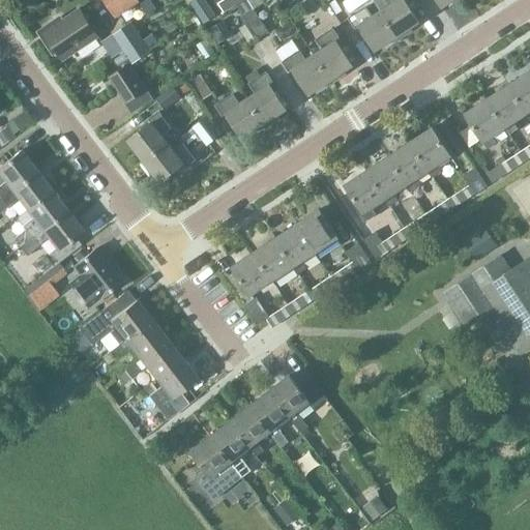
[(105,0),(117,18),(139,2),(148,16),(157,9),(151,0),(105,0)]
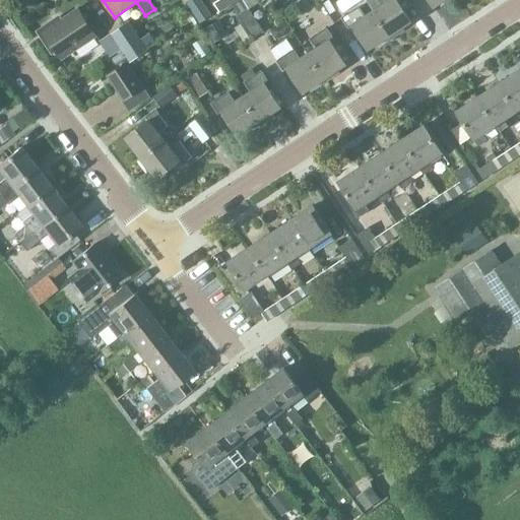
[(188,0),(187,1),(189,3),(202,23),(213,16),(203,0),(188,0)]
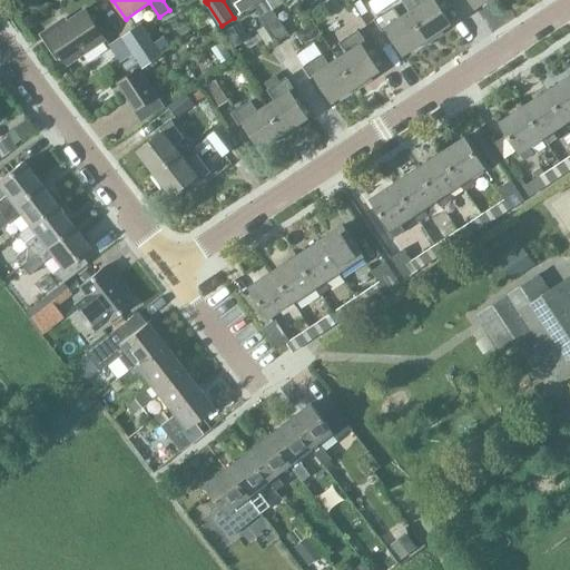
[(238,0),(234,3),(239,13),(259,0),(238,0)]
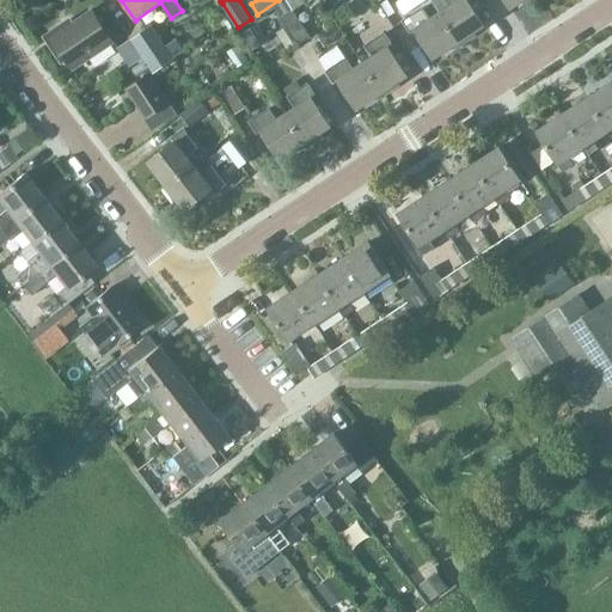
[(300,10),(313,0),(312,0),(287,0),(274,10),(297,44),(308,37),(292,10),(289,11),(288,8),(297,4),(300,10)]
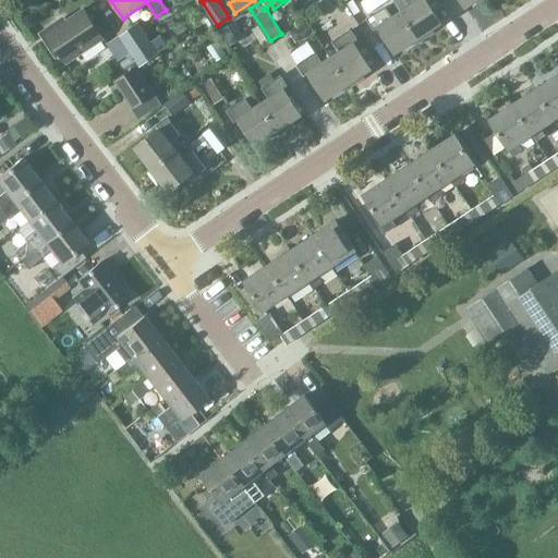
[(420,39),(443,24),(426,0),(392,0),(401,12),(420,39)]
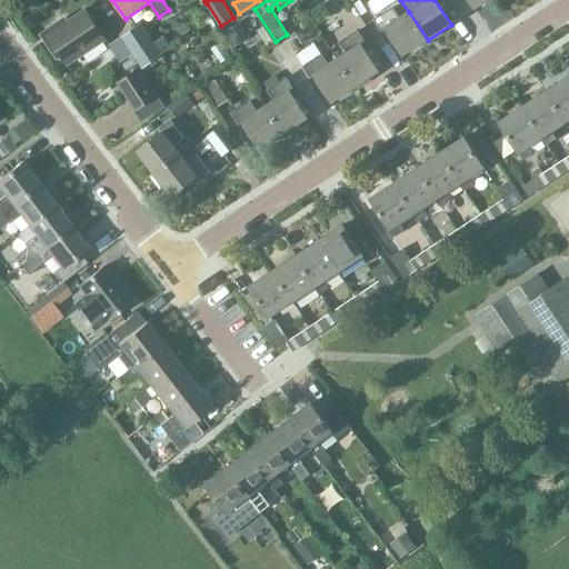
[(428,40),(409,12),(400,18),(393,8),(376,20),(382,30),(386,28),(403,56),(428,40)]
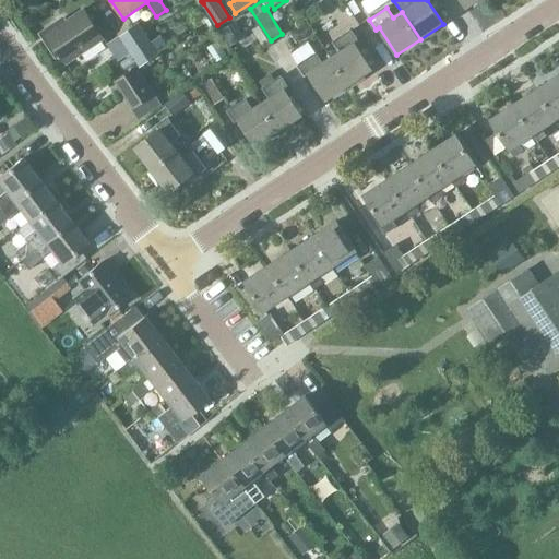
[(58,23),(40,35),(55,56),(59,54),(66,63),(104,38),(85,11),(61,27),(58,23)]
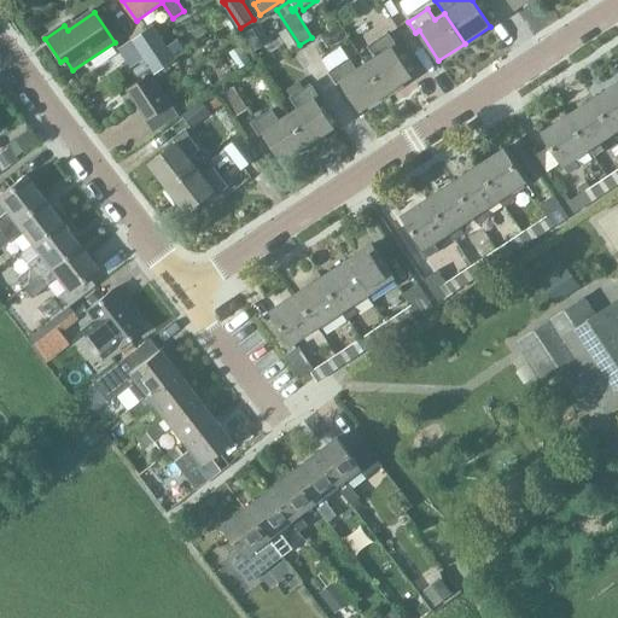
[(211,38),(196,12),(161,36),(153,27),(134,40),(146,59),(157,75),(211,38)]
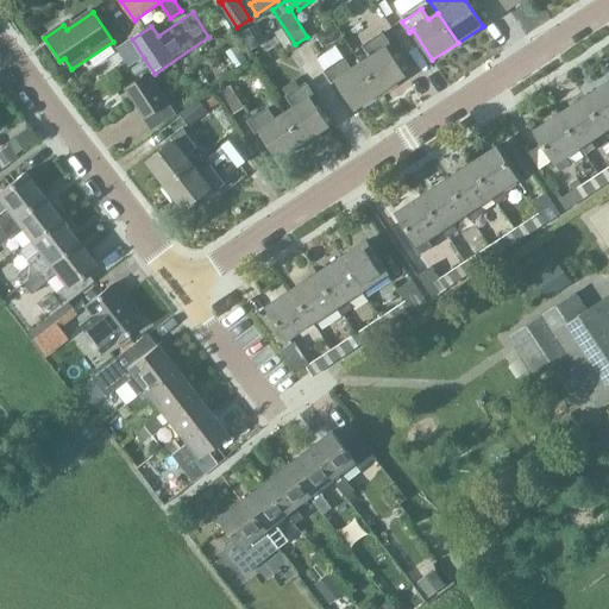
[(258,25),(242,35),(250,48),(267,38),(258,25)]
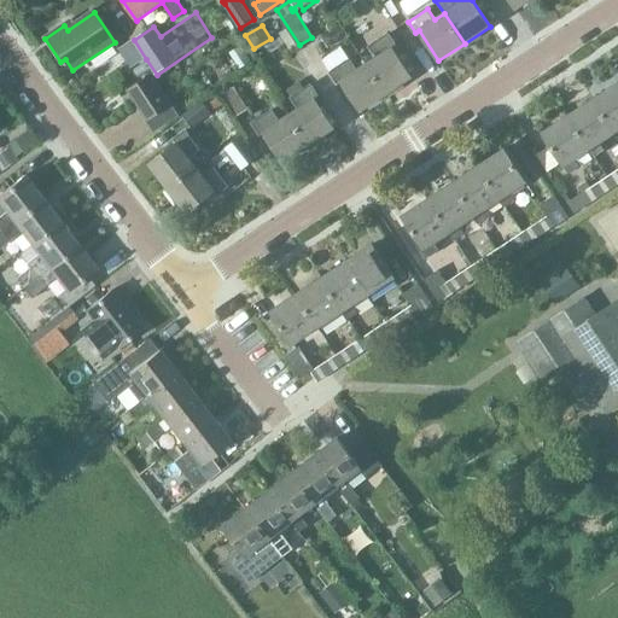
[(347,33),(326,42),(332,57),(353,47),(347,33)]
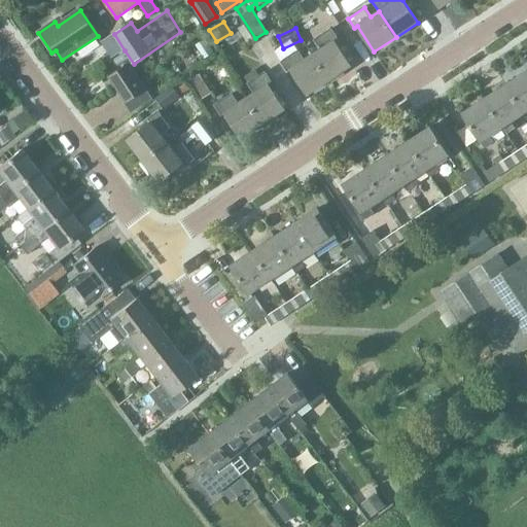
[(329,80),(351,66),(335,40),(338,38),(331,29),(316,40),(321,49),(313,55),(329,80)]
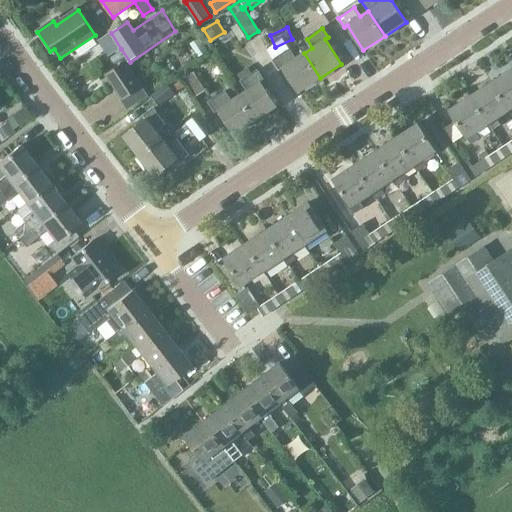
[(121,49),(111,33),(100,40),(110,56),(121,49)]
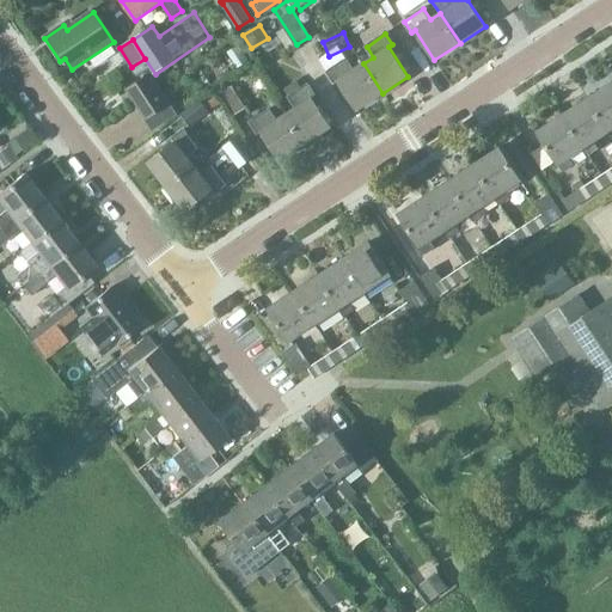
[(383,93),(363,63),(354,69),(347,60),(328,72),(335,83),(338,80),(357,110),(383,93)]
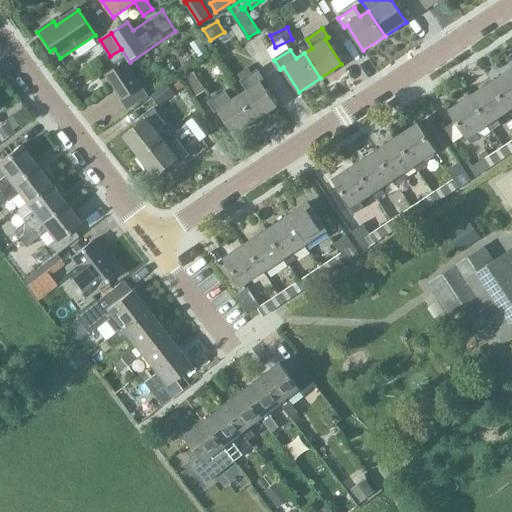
[(122,99),(141,86),(126,63),(107,76),(122,99)]
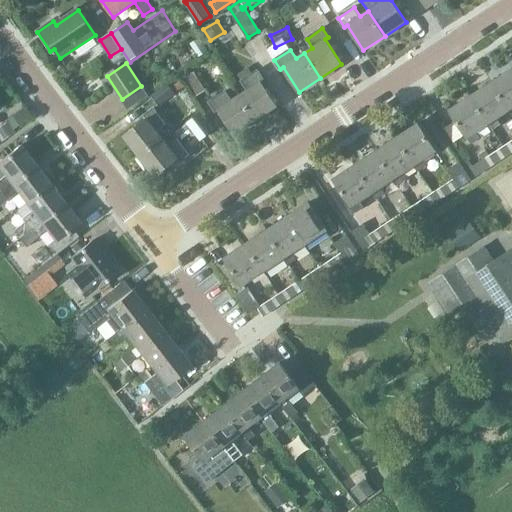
[(511,69),(491,83),(509,110),(511,108),(511,69)]
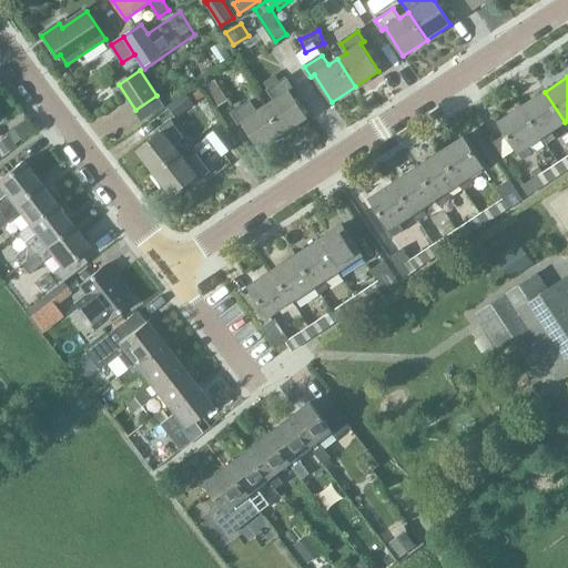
[(284,133),(307,118),(290,91),(293,89),(286,79),(269,90),(275,100),(266,105),(284,133)]
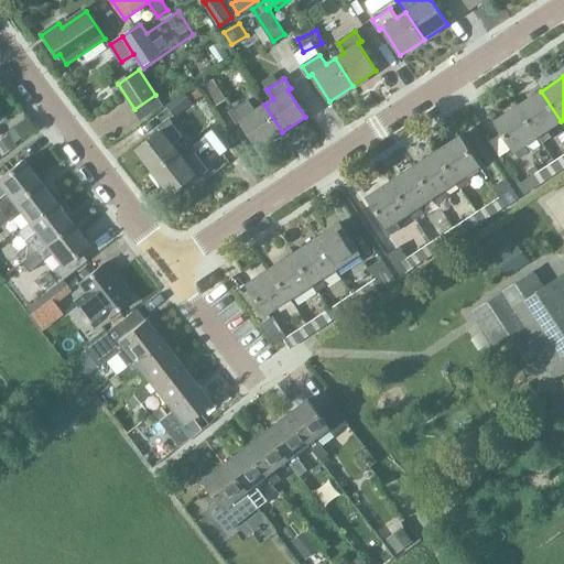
[(215,106),(225,99),(213,79),(203,86),(215,106)]
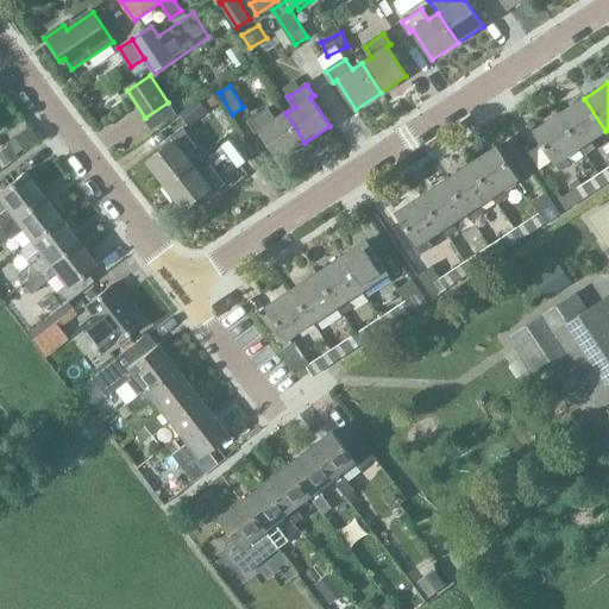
[(591,140),(606,131),(584,99),(559,115),(581,148),(586,156),(597,149),(591,140)]
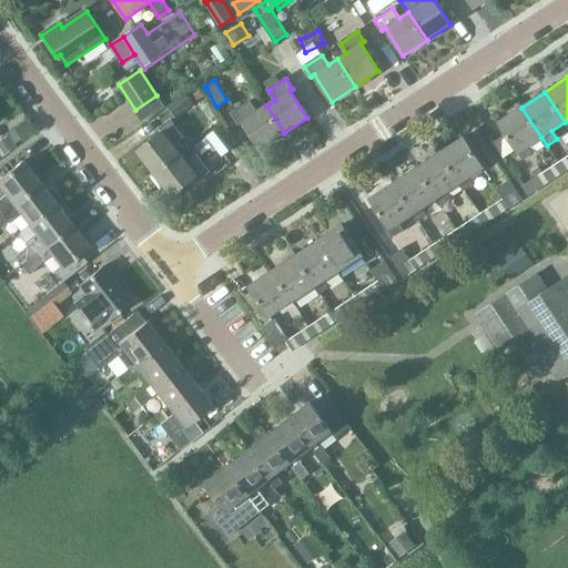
[(174,119),(193,105),(185,94),(166,108),(174,119)]
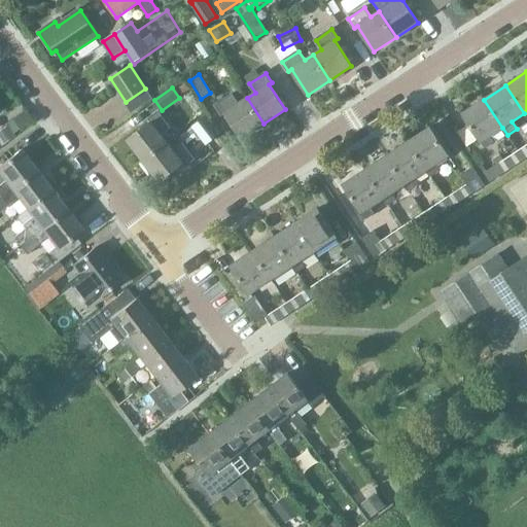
[(264,124),(247,98),(238,104),(233,95),(216,105),(222,114),(225,113),(242,138),(264,124)]
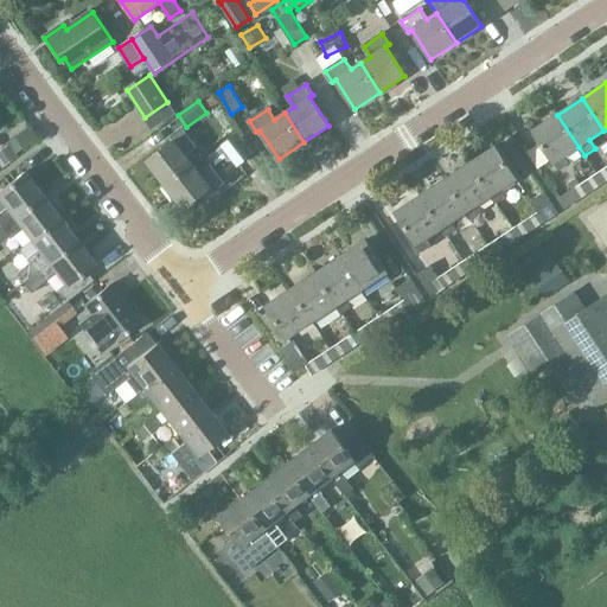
[(579,147),(557,115),(534,131),(560,171),(569,165),(564,157),(579,147)]
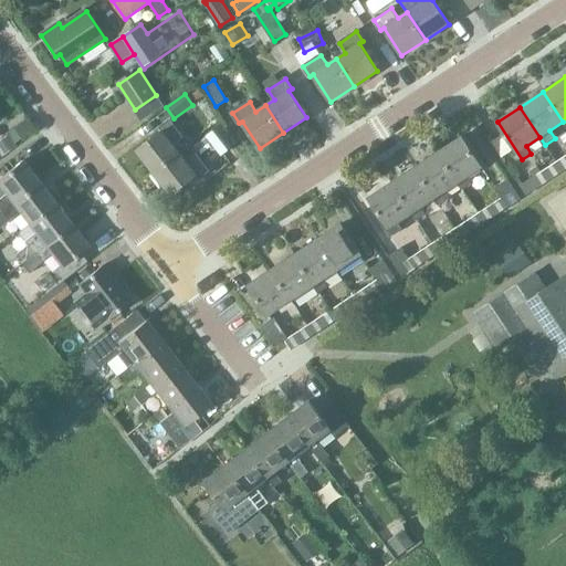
[(155,173),(180,153),(174,144),(182,137),(170,121),(160,127),(164,130),(137,150),(155,173)]
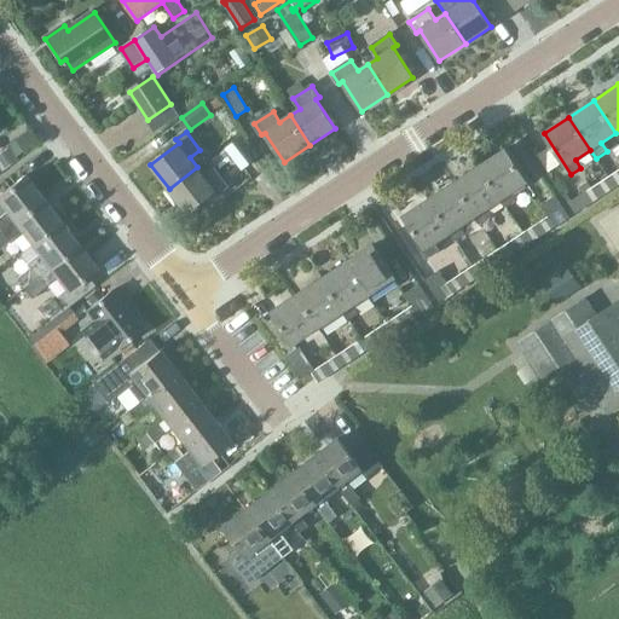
[(258,157),(242,138),(227,149),(242,169),(258,157)]
